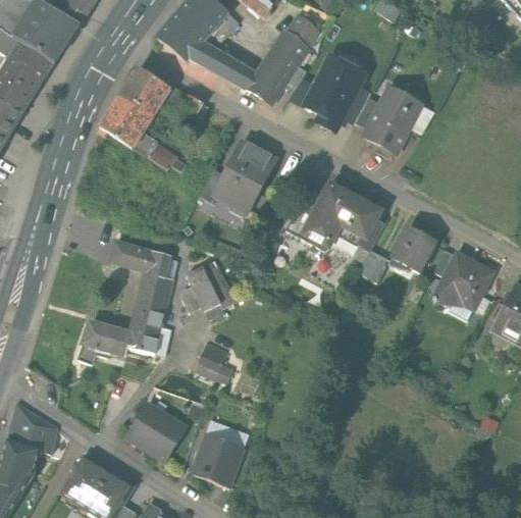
[(55,16),(22,8),(23,2),(12,0),(4,0),(0,6),(0,30),(22,45),(54,65),(79,28),(55,16)]
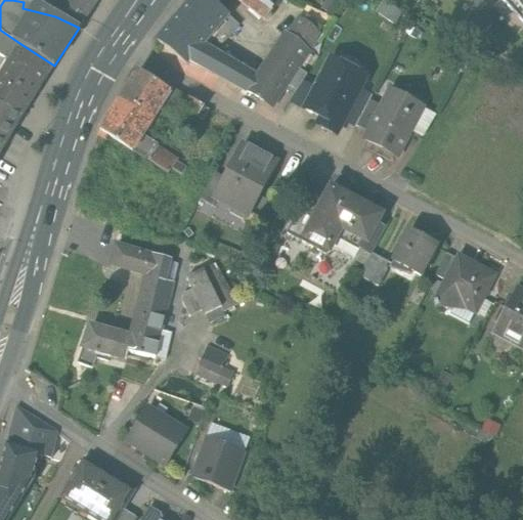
[(40,0),(38,1),(55,14),(80,26),(97,0),(40,0)]
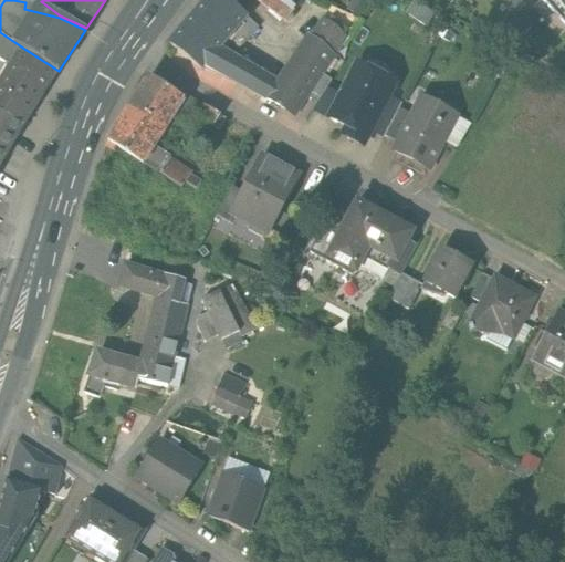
[(278,80),(218,45),(226,37),(238,48),(259,23),(248,13),(239,6),(232,0),(206,0),(170,41),(205,68),(206,64),(282,104),(281,106),(283,108),(284,106),(296,112),(317,80),(291,61),(278,80)]
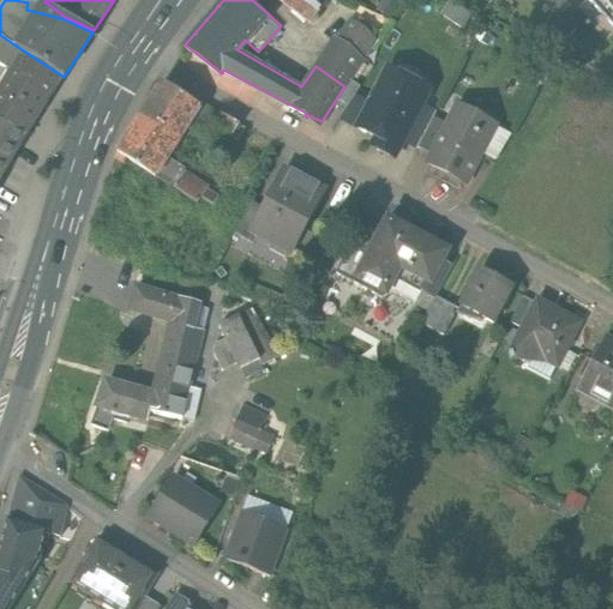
[(318,5),(311,0),(286,0),(311,22),(319,11),(316,8),(318,5)]
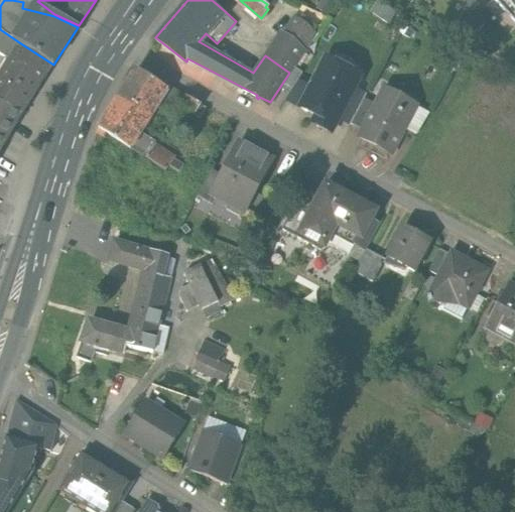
[(497,0),(505,9),(506,8),(511,13),(510,14),(514,19),(514,0),(497,0)]
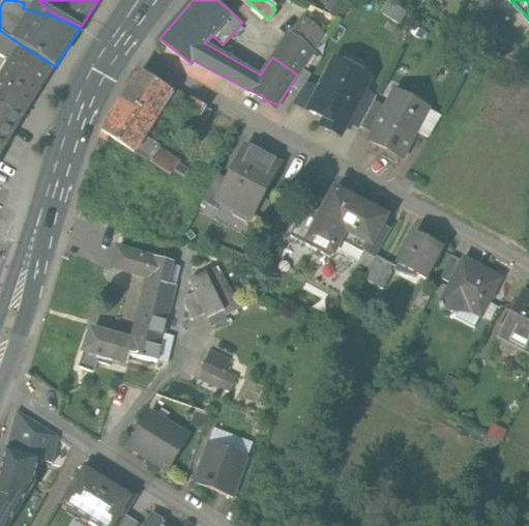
[(326,32),(303,16),(290,33),(315,50),(326,32)]
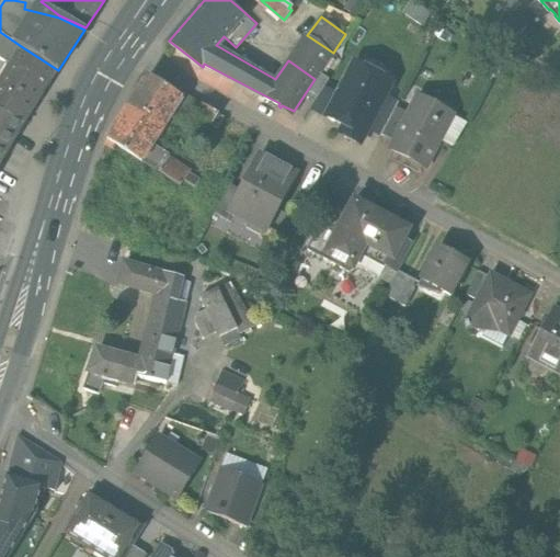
[(333,53),(307,35),(288,60),(315,79),(329,56),(330,57),(333,53)]
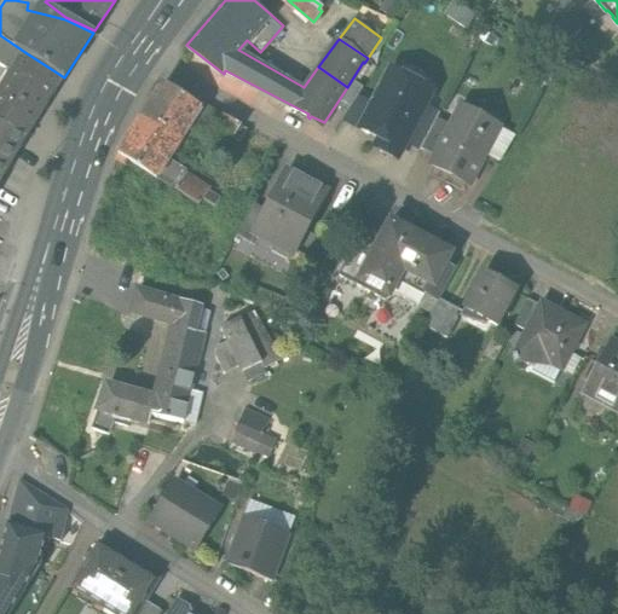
[(0,122),(26,137),(64,77),(27,53),(0,92),(0,122)]
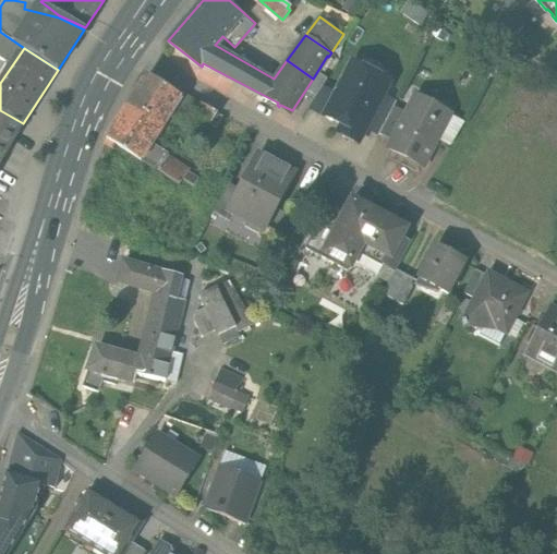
[(337,93),(326,115),(343,123),(342,127),(344,133),(354,139),(361,136),(367,125),(384,93),(371,86),(374,81),(371,71),(353,62),(337,93)]
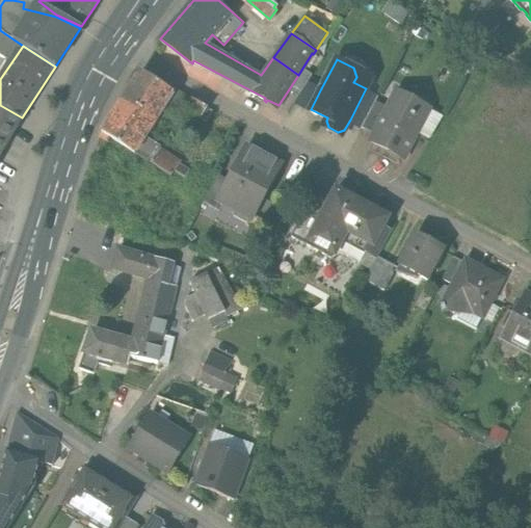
[(171,89),(141,70),(124,97),(157,117),(166,101),(184,111),(186,108),(185,108),(191,97),(173,87),(171,89)]
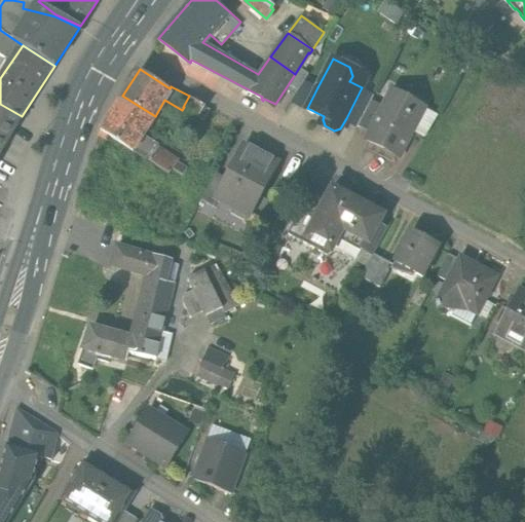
[(317,87),(304,80),(292,100),(307,108),(317,87)]
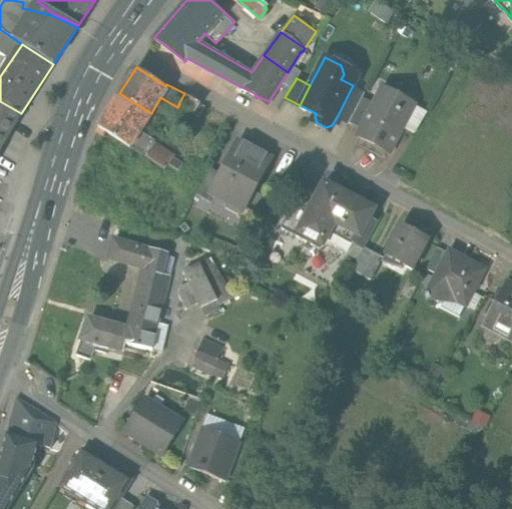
[(353,85),(338,115),(350,121),(363,96),(365,92),(353,85)]
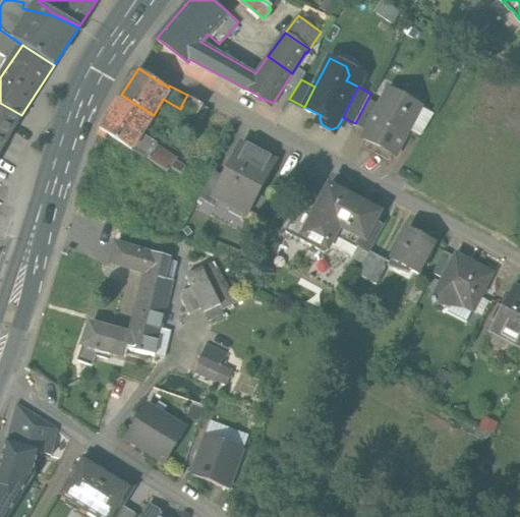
[(368,130),(364,138),(382,148),(385,141),(397,148),(394,154),(396,155),(415,116),(405,111),(410,101),(389,90),(382,104),(368,130)]
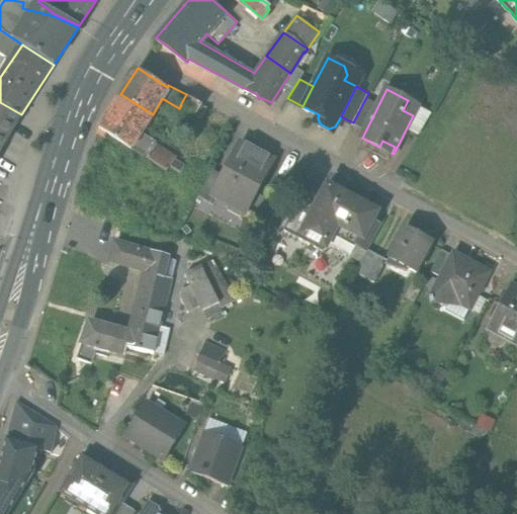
[(153,114),(120,94),(99,127),(149,158),(157,145),(158,145),(159,143),(143,133),(153,114)]
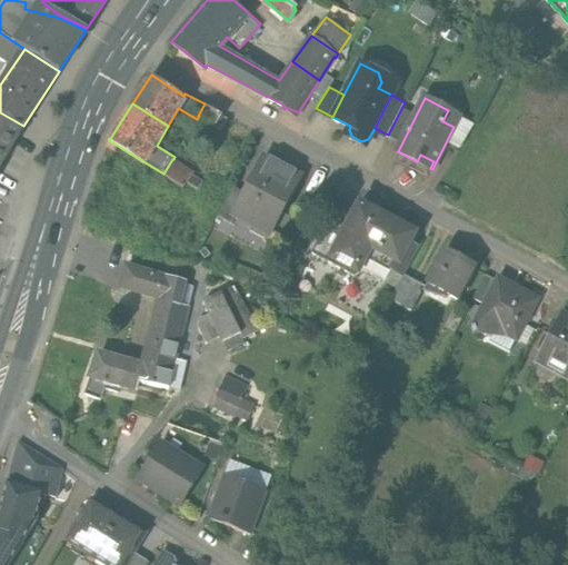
[(229,116),(205,103),(198,116),(199,116),(216,127),(216,126),(221,129),(229,116)]
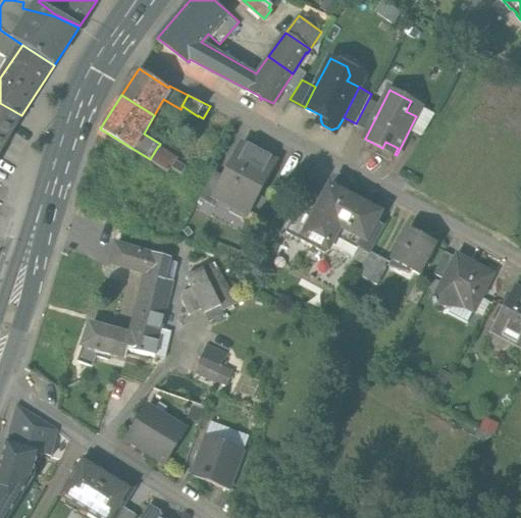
[(382,104),(369,98),(356,123),(369,131),(382,104)]
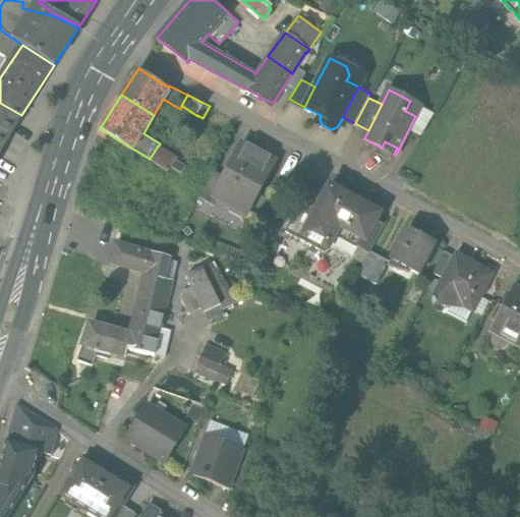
[(0,151),(21,115),(0,103),(0,151)]
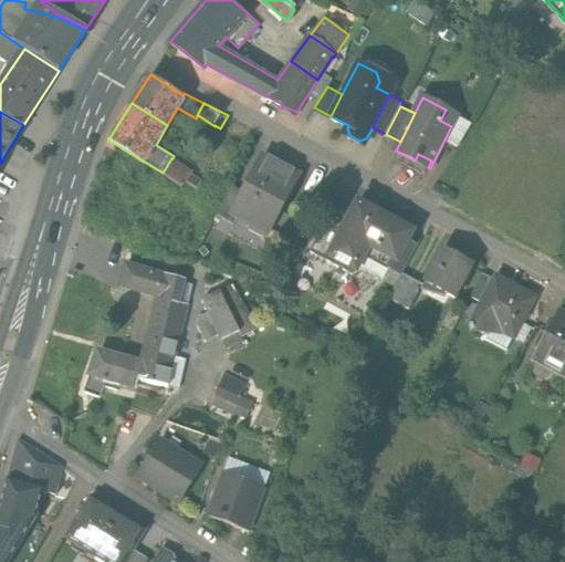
[(226,154),(217,147),(212,154),(221,160),(226,154)]
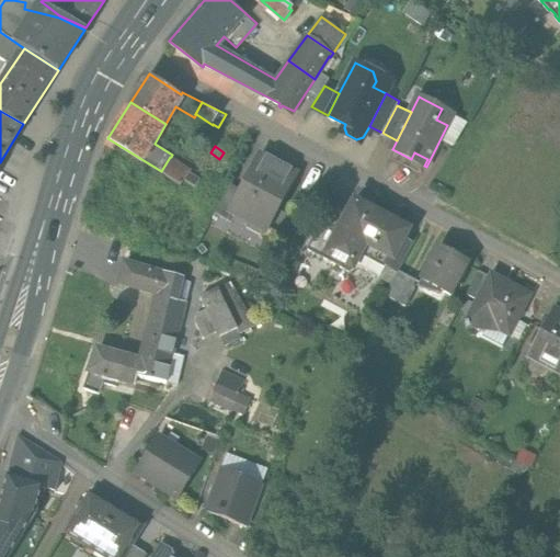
[(210,152),(209,152),(205,160),(213,166),(213,165),(217,168),(221,160),(219,159),(210,152)]
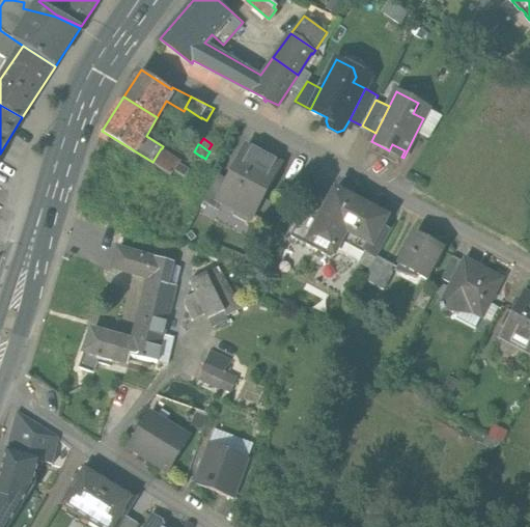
[(229,178),(219,199),(221,200),(235,207),(240,206),(253,213),(254,214),(263,195),(281,162),(247,144),(229,178)]
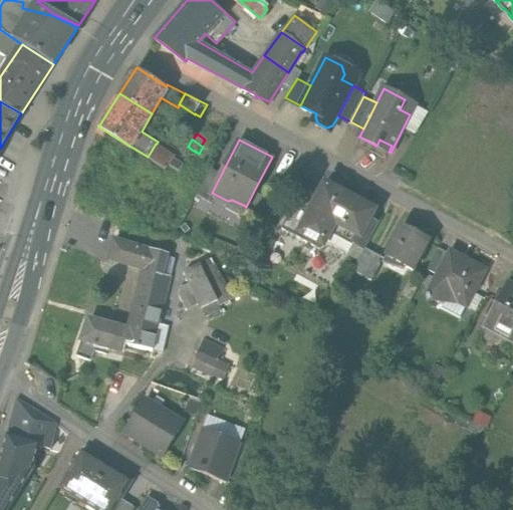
[(157,144),(156,144),(148,157),(167,169),(170,165),(174,159),(175,156),(157,144)]
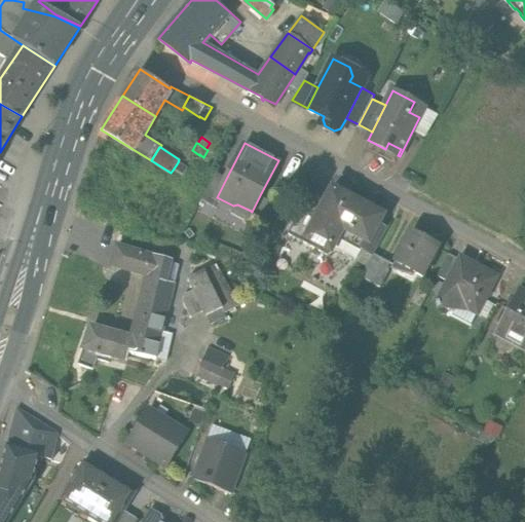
[(188,169),(178,162),(174,169),(184,175),(188,169)]
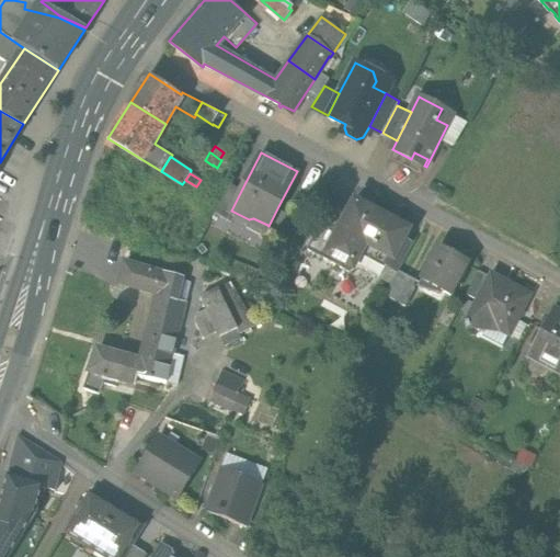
[(364,188),(341,175),(304,246),(309,249),(333,205),(351,214),(357,202),(364,188)]
